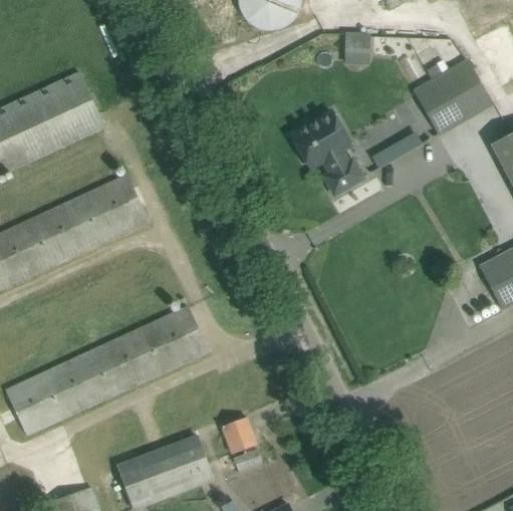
[(239,0),(238,7),(241,13),(246,19),(248,21),(249,22),(253,25),(258,27),(260,28),(263,28),(272,29),(278,27),(284,24),(289,21),(293,17),(295,13),(298,8),(299,3),(300,0),(239,0)]
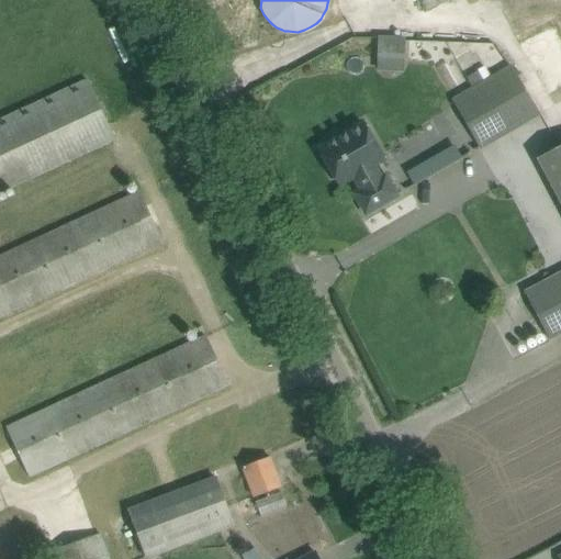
[(378,33),(377,56),(402,57),(403,34),(378,33)]
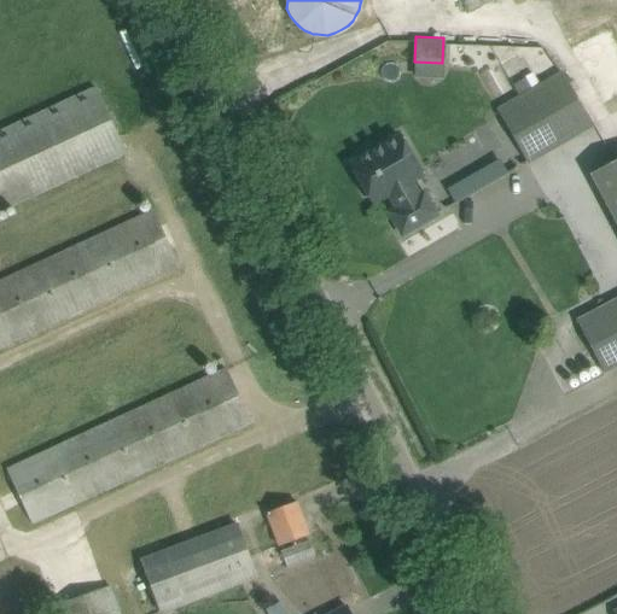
[(498,109),(527,159),(592,122),(562,71),(498,109)]
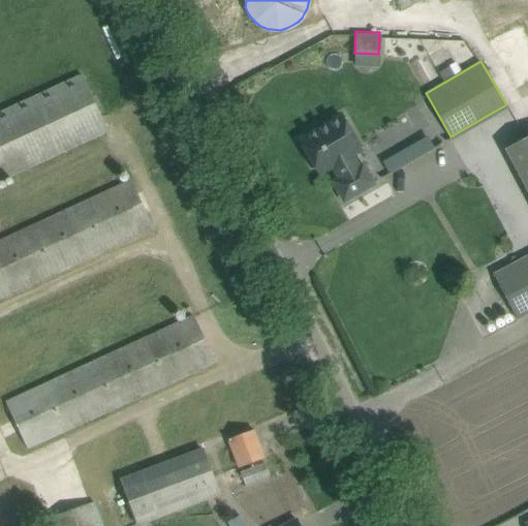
[(81,73),(62,83),(0,112),(0,177),(106,128),(81,73)]
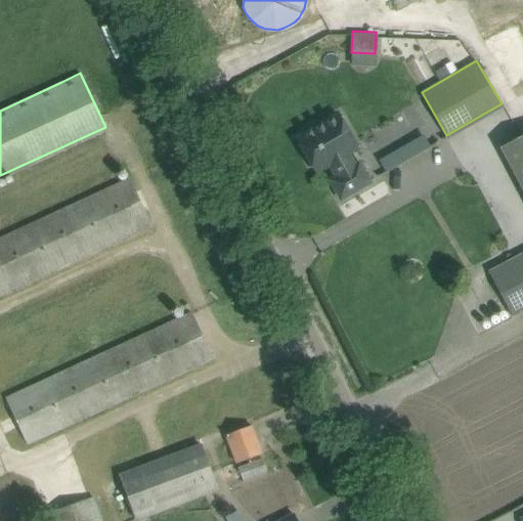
[(305,133),(296,138),(315,170),(329,162),(337,176),(330,180),(340,197),(367,180),(357,164),(353,166),(345,153),(356,146),(336,114),(316,126),(315,125),(313,125),(311,126),(310,126),(308,127),(307,128),(306,130),(305,131),(305,133)]
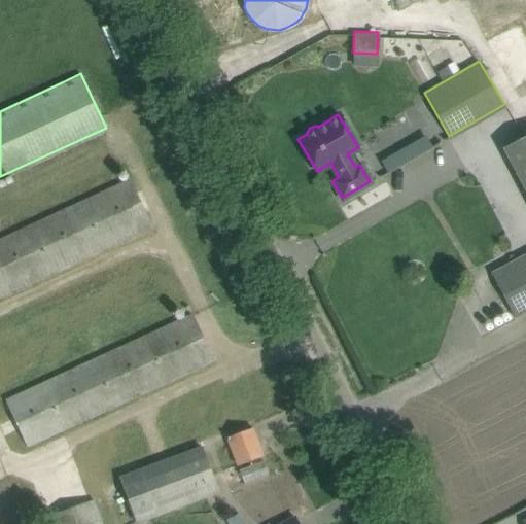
[(422,133),(378,156),(384,170),(428,146),(422,133)]
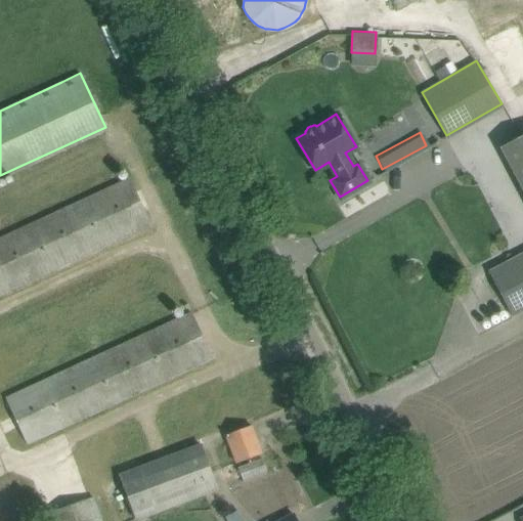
[(522,132),(498,145),(522,192),(522,132)]
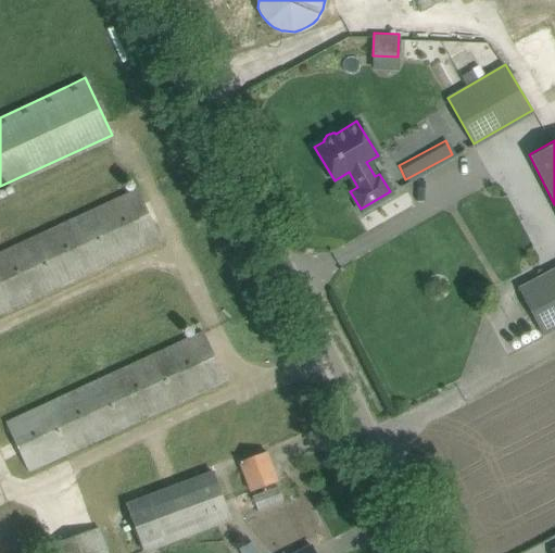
[(136,188),(116,197),(0,252),(0,309),(139,246),(159,236),(136,188)]
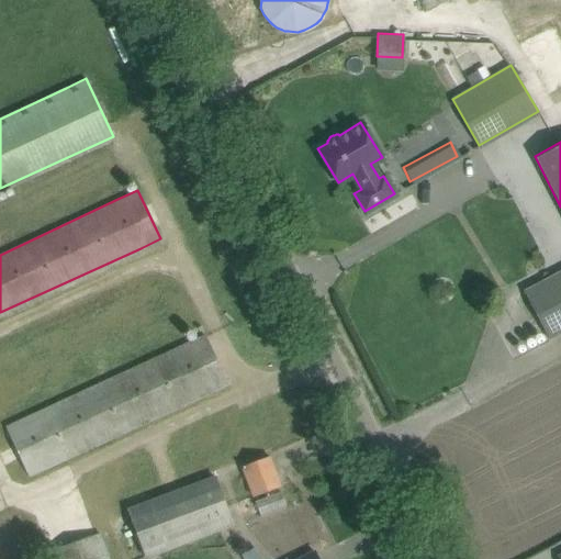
[(560,270),(543,280),(524,290),(548,337),(560,330),(560,270)]
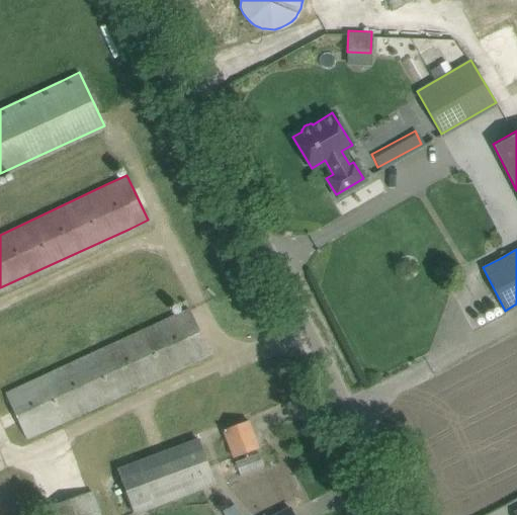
[(188,308),(169,316),(5,393),(25,436),(208,351),(188,308)]
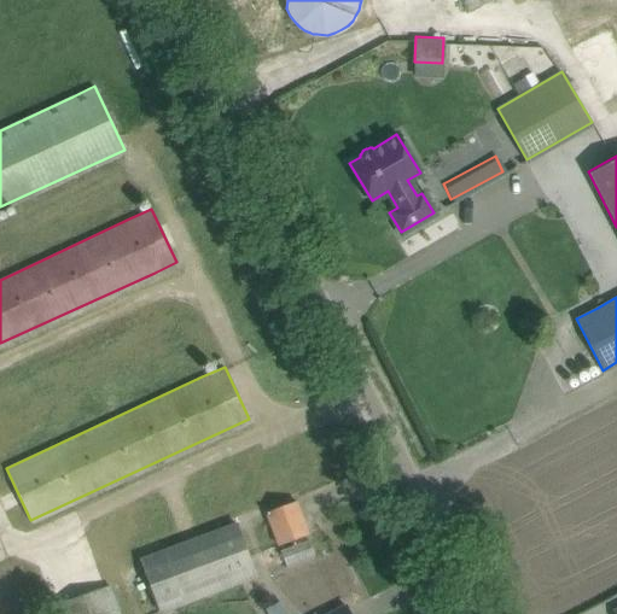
[(266,510),(278,542),(307,530),(295,500),(266,510)]
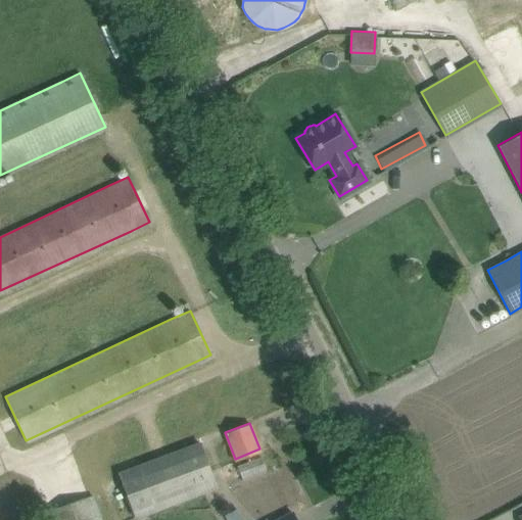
[(119,472),(136,517),(217,486),(199,441),(119,472)]
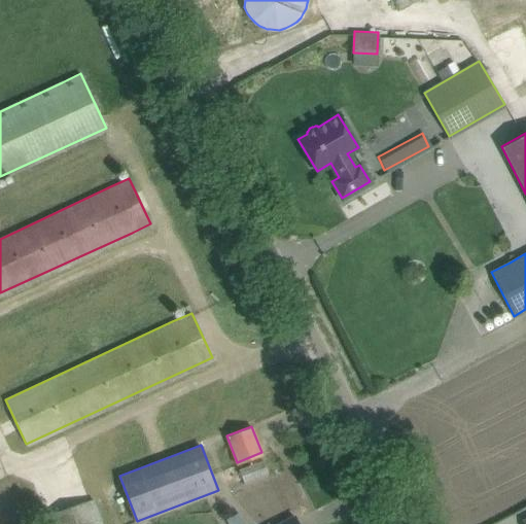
[(44,516),(46,523),(101,523),(92,498),(44,516)]
